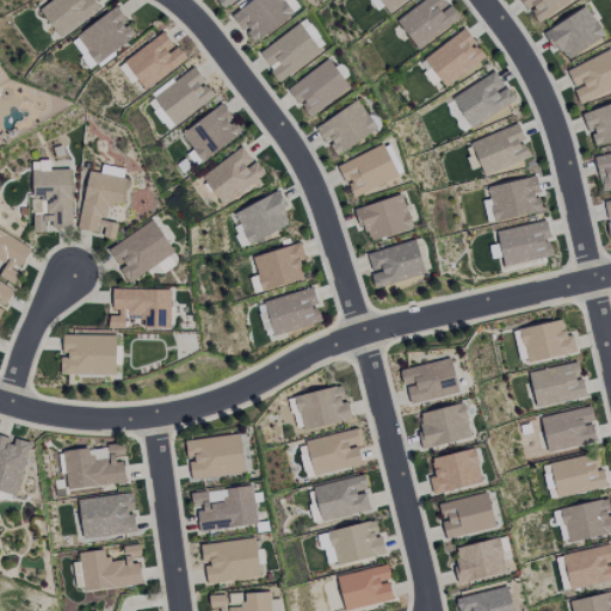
[(48,0),(38,7),(56,37),(100,11),(93,0),(48,0)]
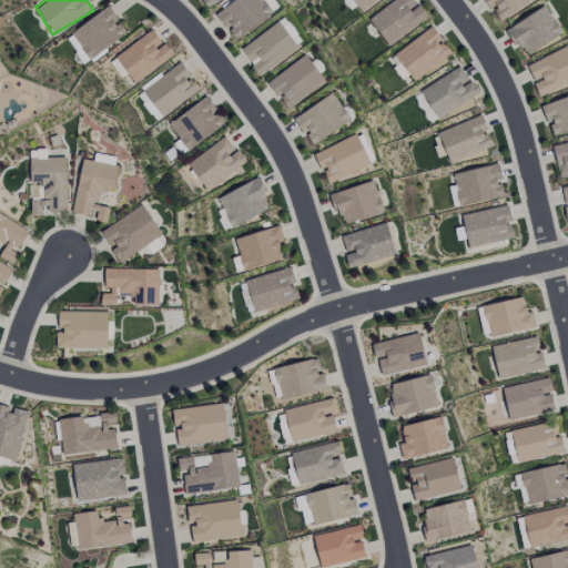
[(277,10),(271,0),(233,0),(215,12),(234,40),(277,10)]
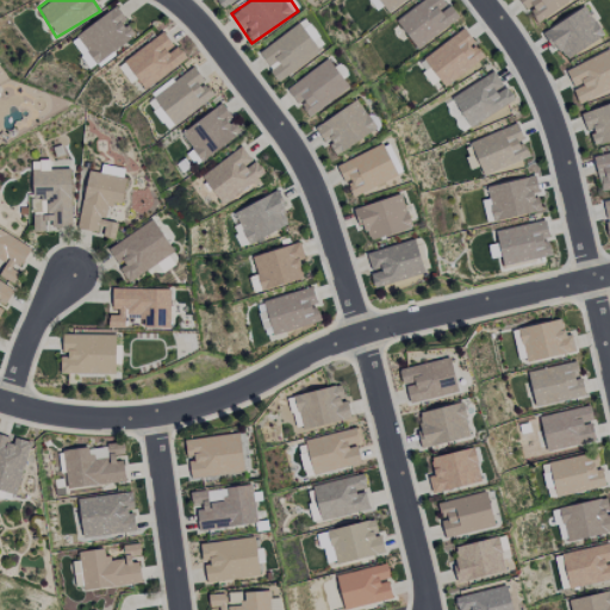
[(456,18),(442,0),(421,0),(394,22),(417,49),(456,18)]
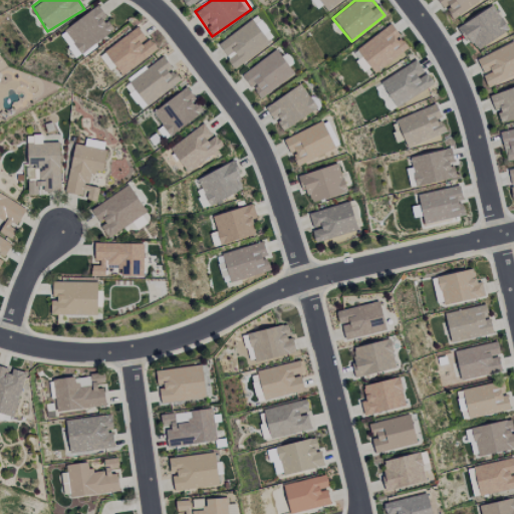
[(474,52),(508,28),(491,4),(457,28),(474,52)]
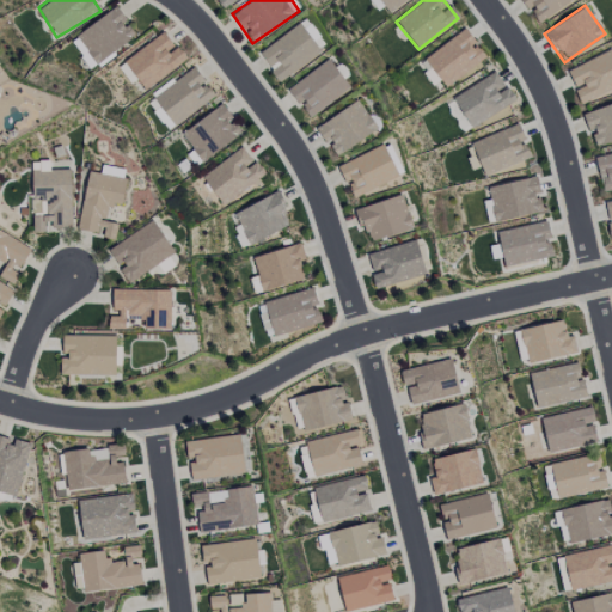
[(75,35),(95,63),(134,37),(123,22),(126,20),(116,7),(75,35)]
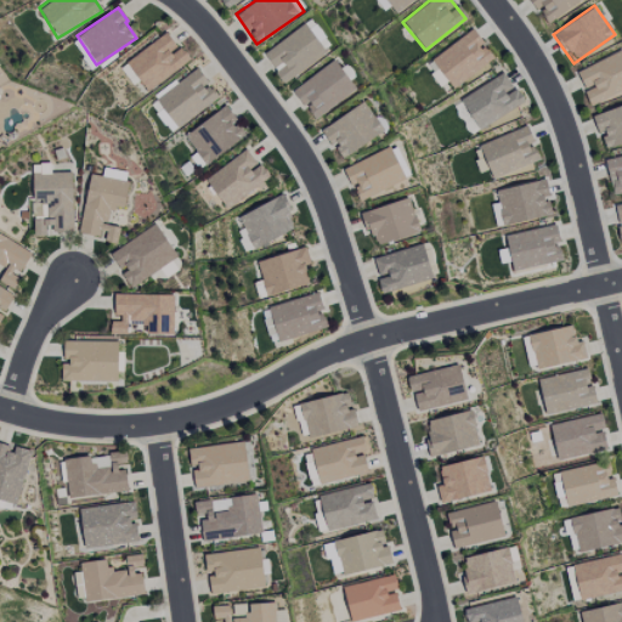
[(328,46),(311,18),(306,22),(322,50),(328,46)]
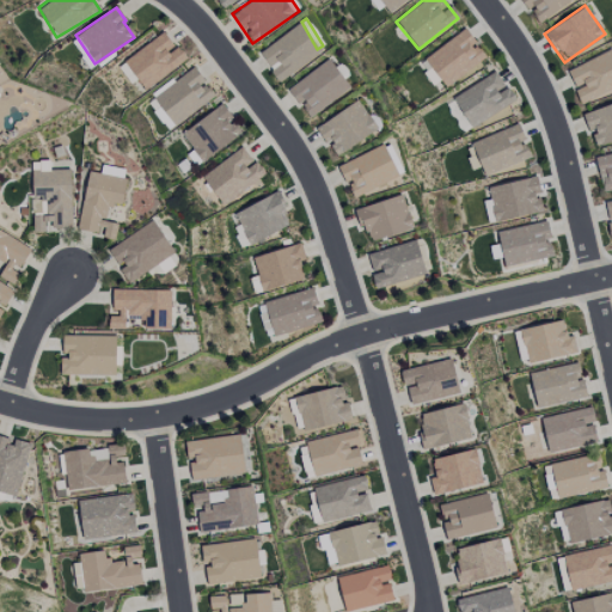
[(319,56),(301,25),(258,50),(276,81),(319,56)]
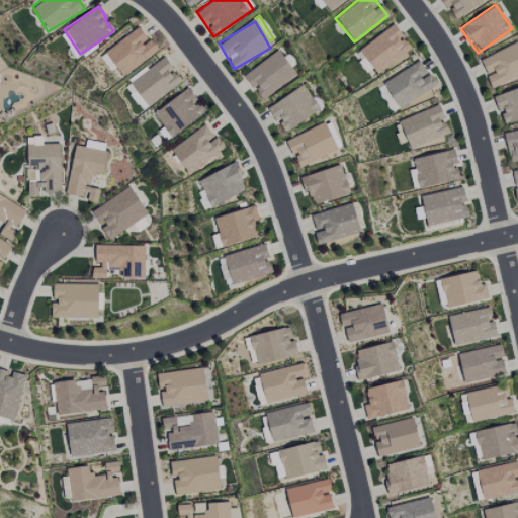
[(410,49),(393,24),(358,50),(376,74),(410,49)]
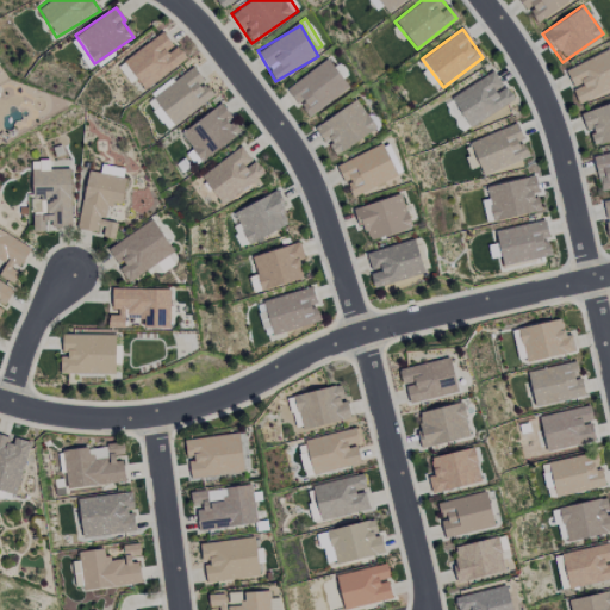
[(185,61),(162,31),(117,66),(129,81),(134,76),(144,91),(185,61)]
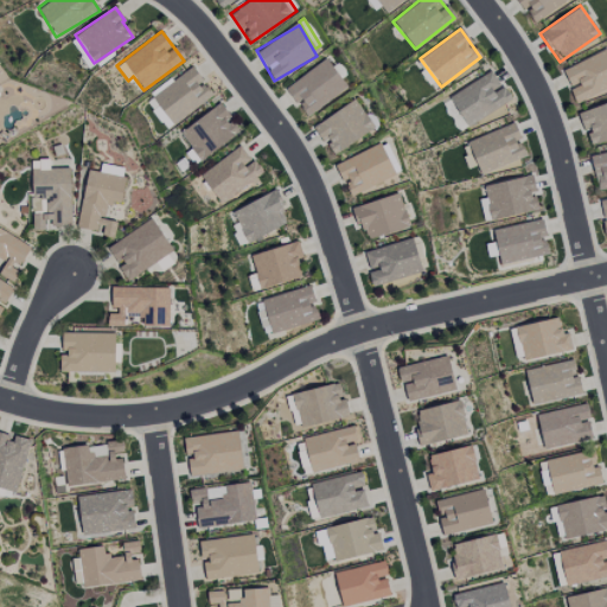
[(561,71),(576,102),(606,87),(606,50),(606,49),(561,71)]
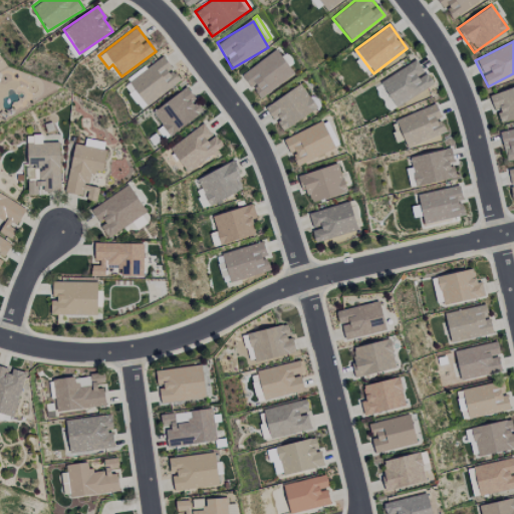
[(241,74),(259,99),(293,74),(275,49),(241,74)]
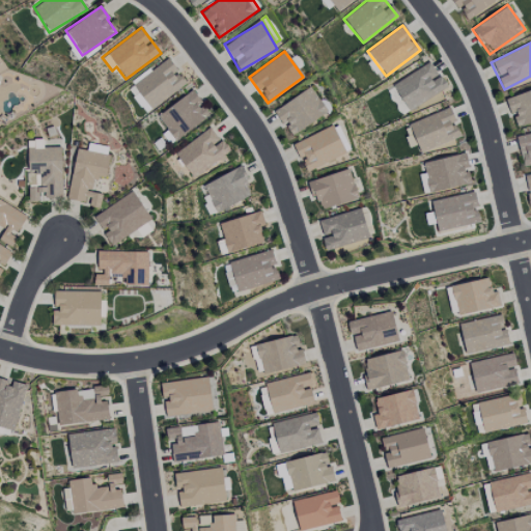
[(150,109),(186,84),(167,59),(133,84),(150,109)]
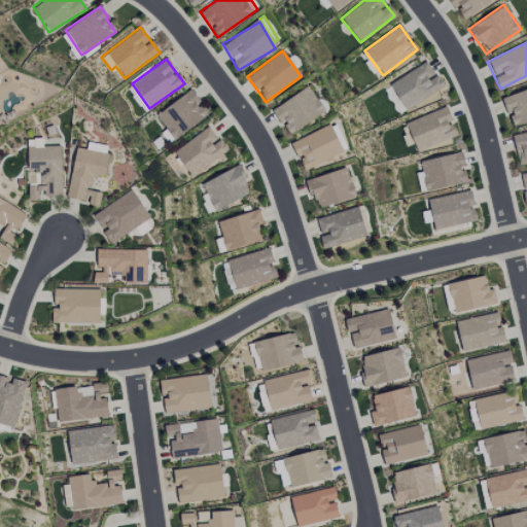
[(443,85),(435,74),(434,75),(425,62),(389,85),(406,110),(443,85)]
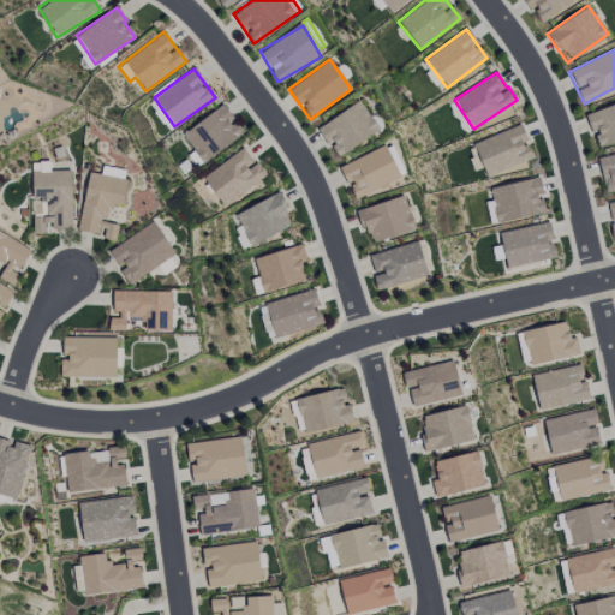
[(166,132),(172,129),(155,100),(149,103),(166,132)]
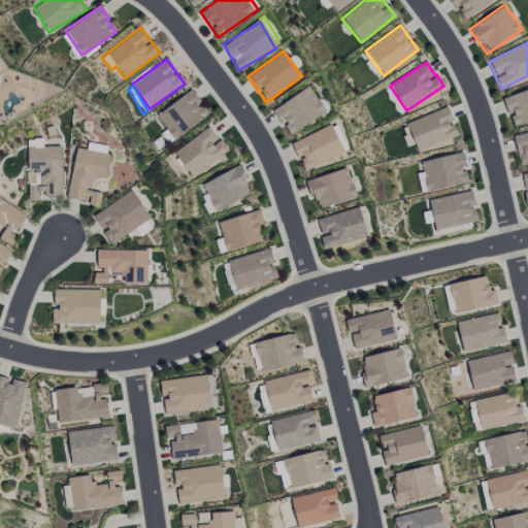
[(288,135),(325,113),(309,87),(272,108),(288,135)]
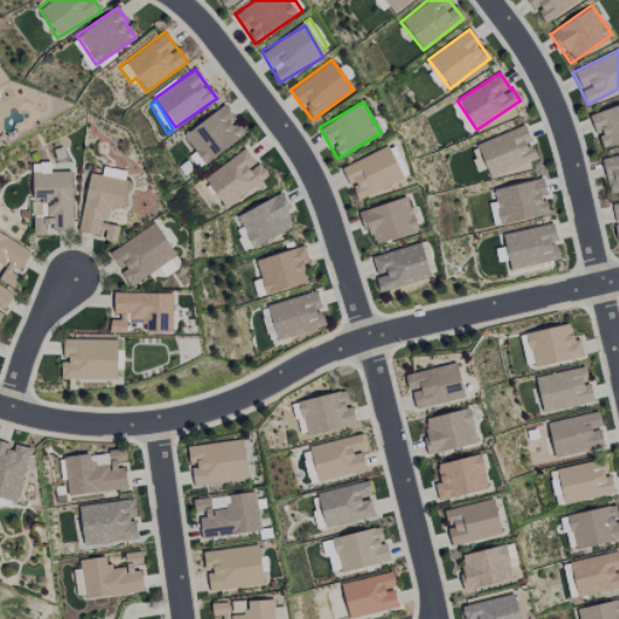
[(618,104),(588,115),(594,134),(597,133),(602,148),(618,142),(618,104)]
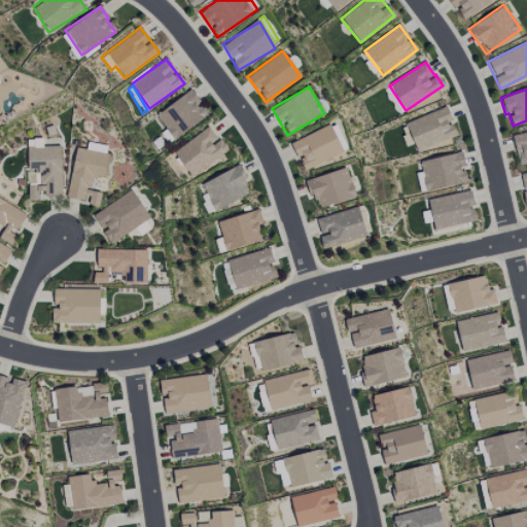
[(207,113),(188,90),(155,116),(174,140),(207,113)]
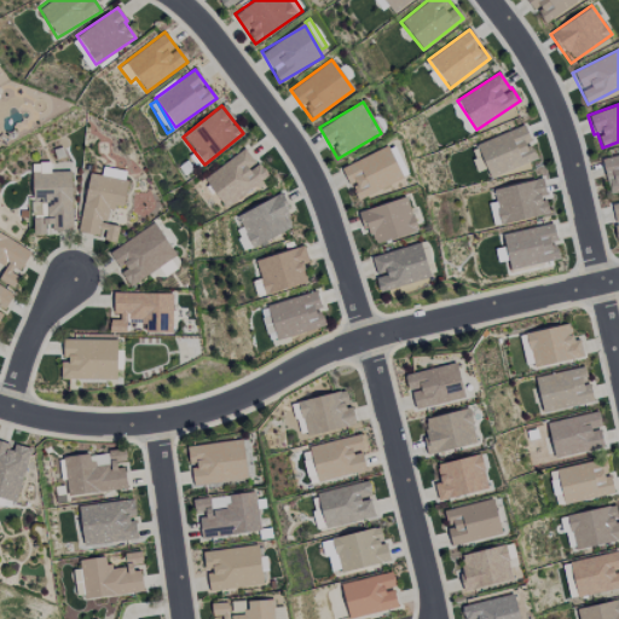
[(489,178),(534,160),(528,143),(531,142),(524,126),(475,144),(489,178)]
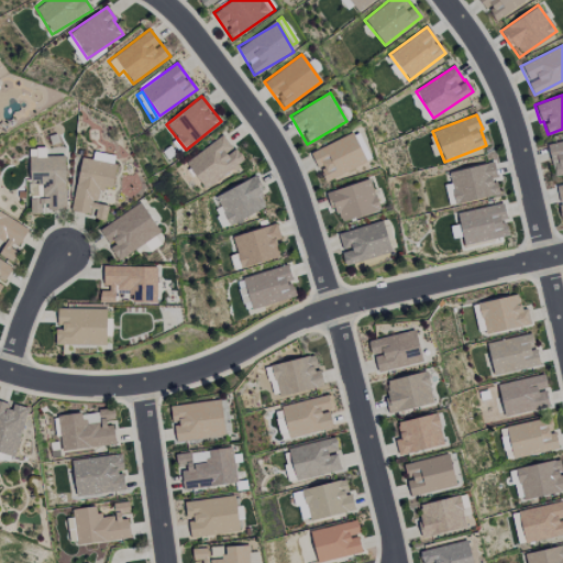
[(310,152),(323,181),(366,163),(352,133),(310,152)]
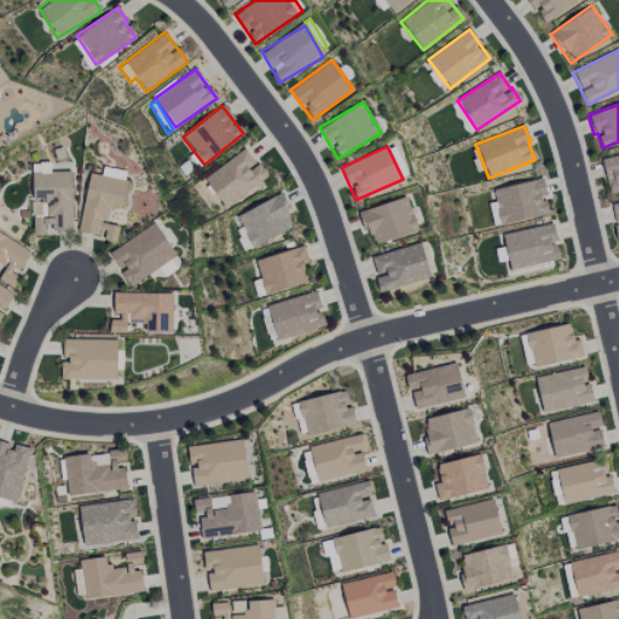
[(266,177),(244,148),(203,179),(226,208),(266,177)]
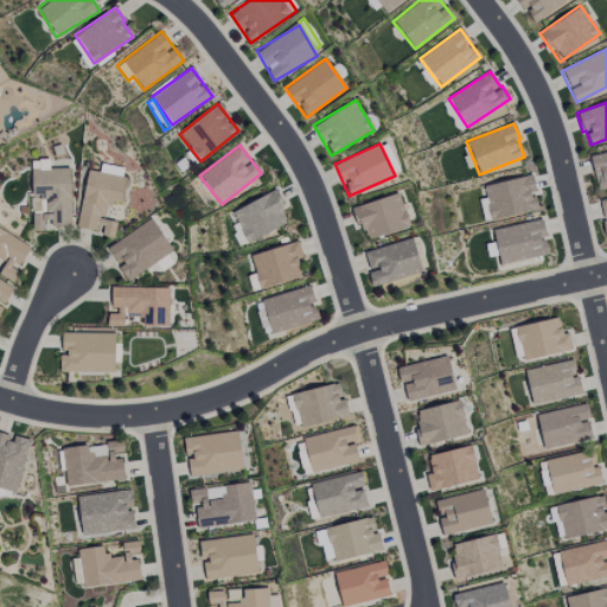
[(596,192),(606,189),(606,151),(589,155),(596,192)]
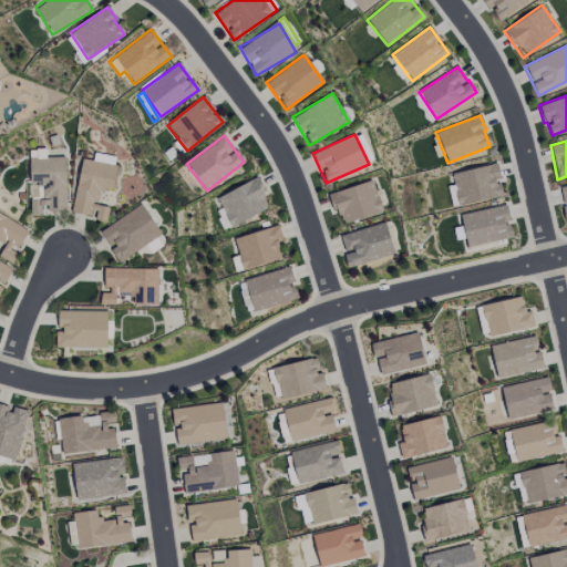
[(65,157),(45,157),(45,150),(29,151),(30,182),(42,182),(42,198),(30,199),(30,214),(65,214),(65,157)]
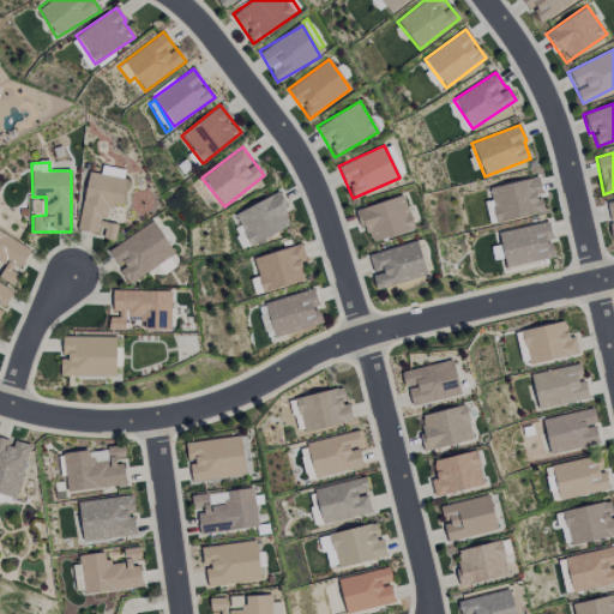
[(78,229),(104,233),(104,236),(114,238),(116,224),(106,223),(109,204),(121,206),(126,179),(88,172),(78,229)]
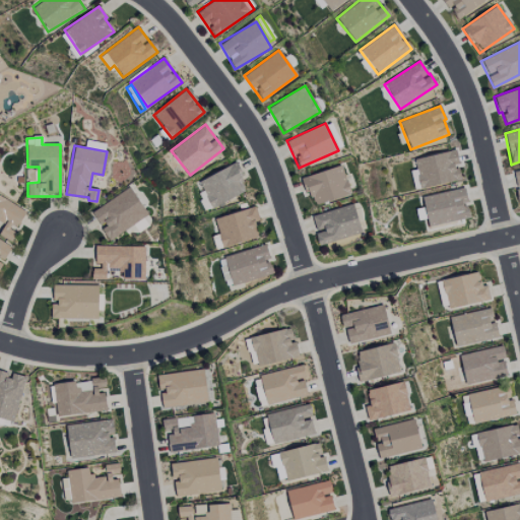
[(458,164),(456,150),(413,158),(419,188),(459,180),(456,165),(458,164)]
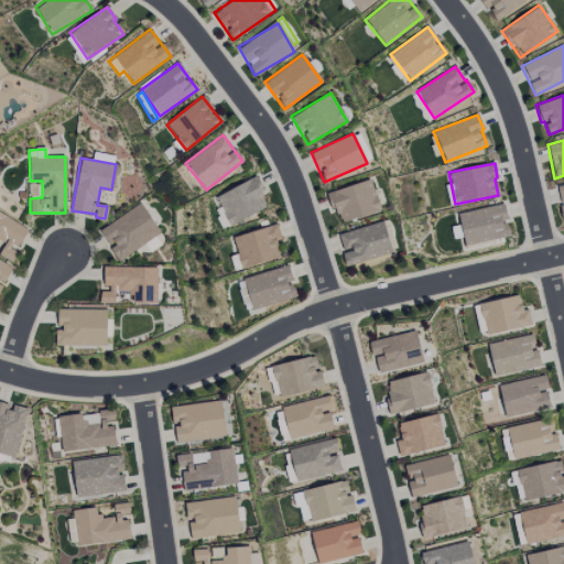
[(268,208),(256,179),(215,195),(227,225),(268,208)]
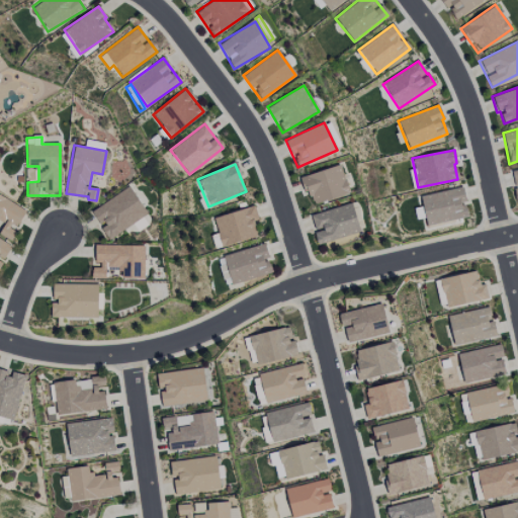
[(310,205),(349,193),(340,165),(300,176),(310,205)]
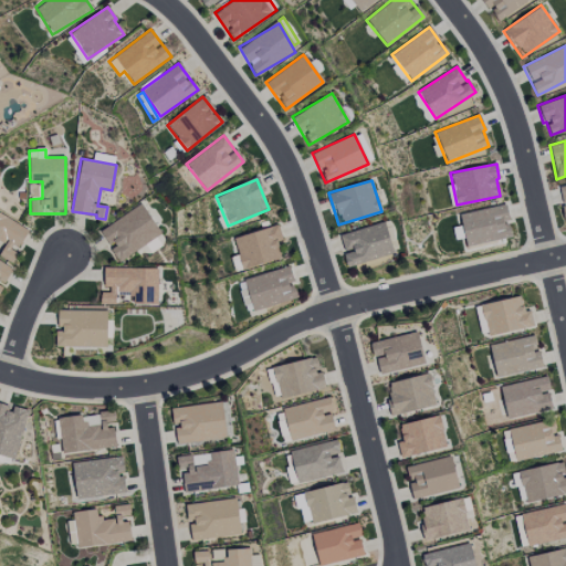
[(98,230),(109,248),(117,261),(160,236),(142,205),(98,230)]
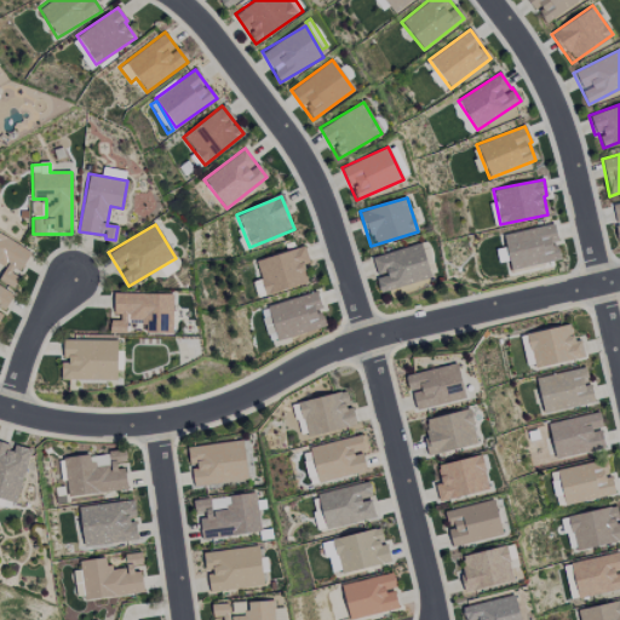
[(560,260),(556,244),(557,242),(554,224),(503,235),(510,270),(560,260)]
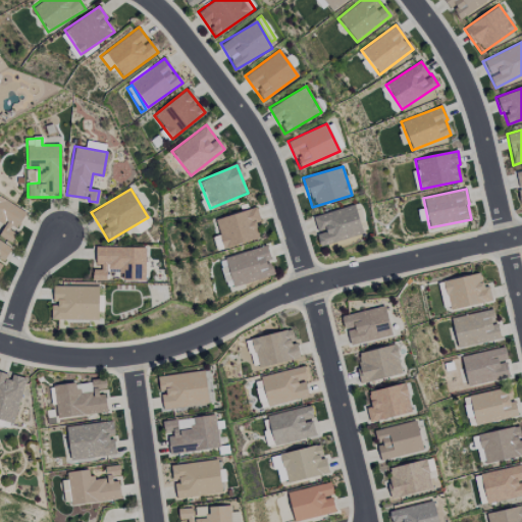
[(0,223),(2,225),(0,229),(0,237),(10,243),(16,231),(15,230),(25,211),(0,197),(0,223)]
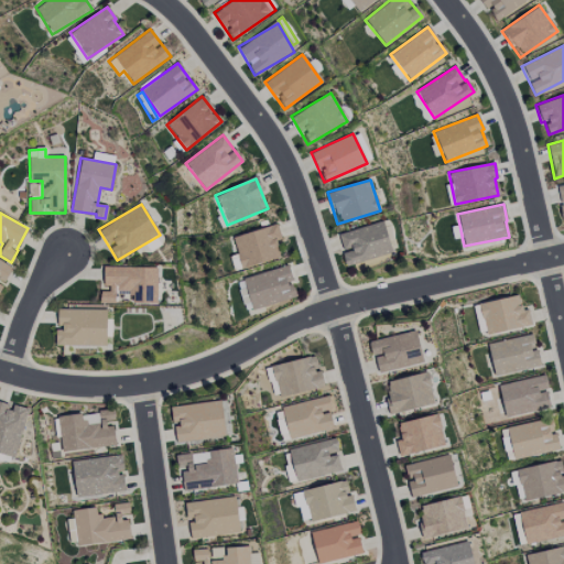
[(337,232),(345,264),(391,255),(383,223),(337,232)]
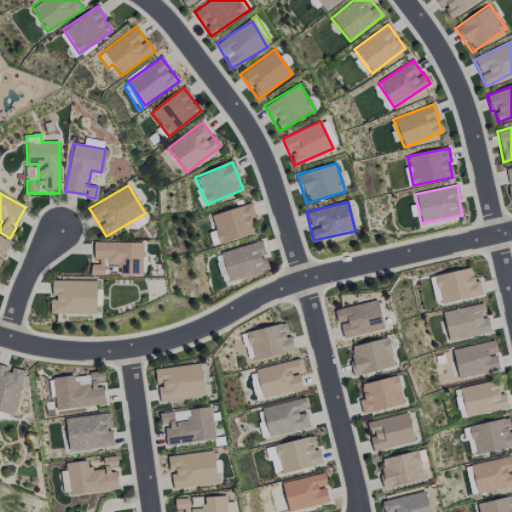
[(254,234),(250,219),(255,218),(251,204),(210,216),(218,244),(254,234)]
